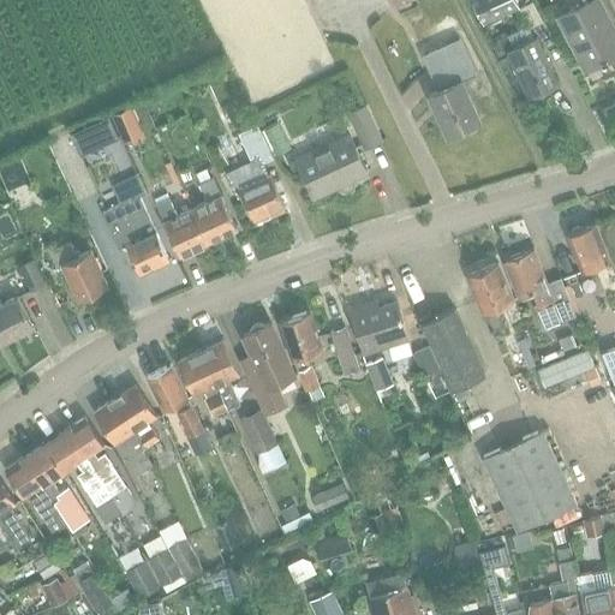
[(519,6),(515,0),(472,0),(475,4),(483,23),(519,6)]
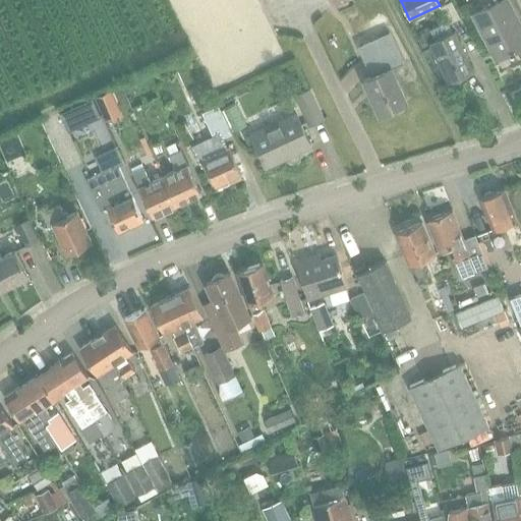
[(504,55),(520,46),(520,26),(507,0),(500,0),(473,13),(487,42),(495,39),(504,55)]
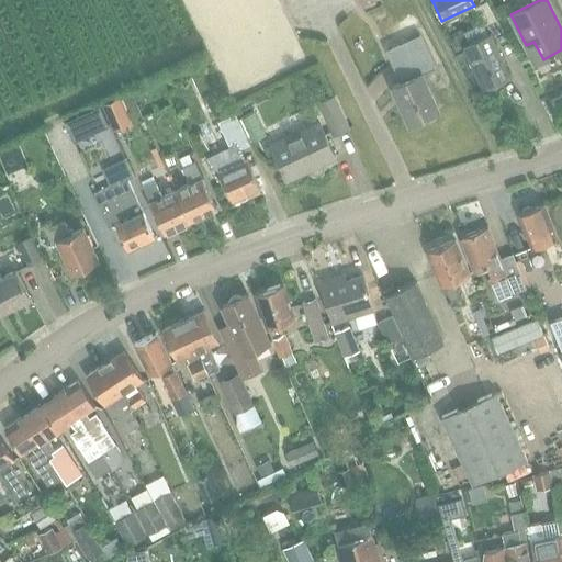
[(461,15),(468,29),(484,21),(478,8),(461,15)]
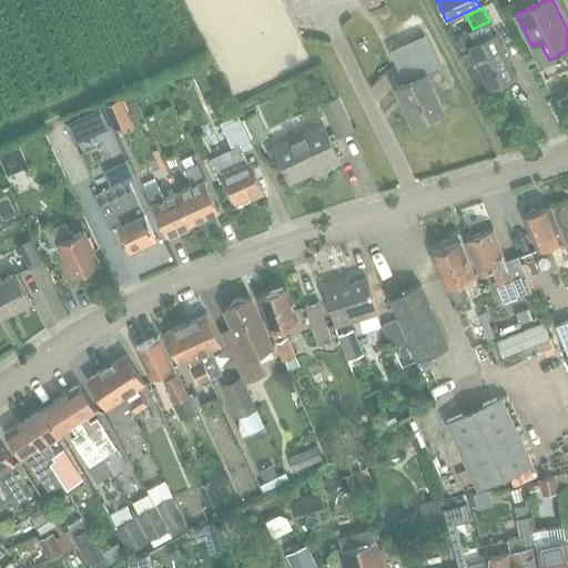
[(488,89),(515,75),(496,33),(493,34),(487,23),(469,31),(475,43),(469,47),(488,89)]
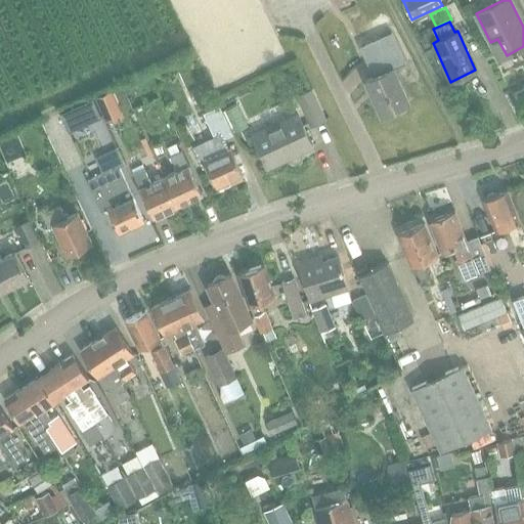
[(433,28),(419,34),(424,46),(433,43),(438,40),(433,29),(433,28)]
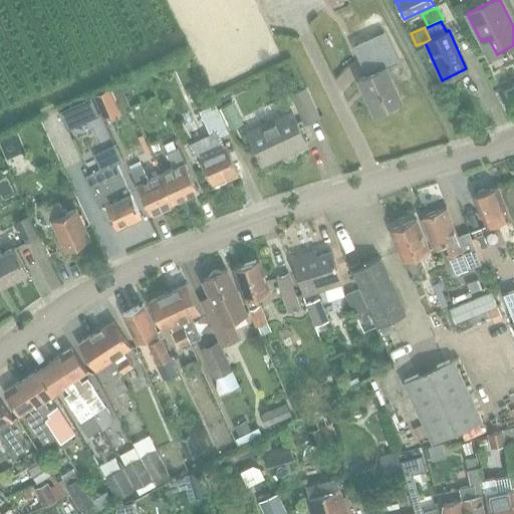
[(384,32),(353,46),(366,74),(358,78),(373,111),(401,99),(386,67),(398,61),(384,32)]
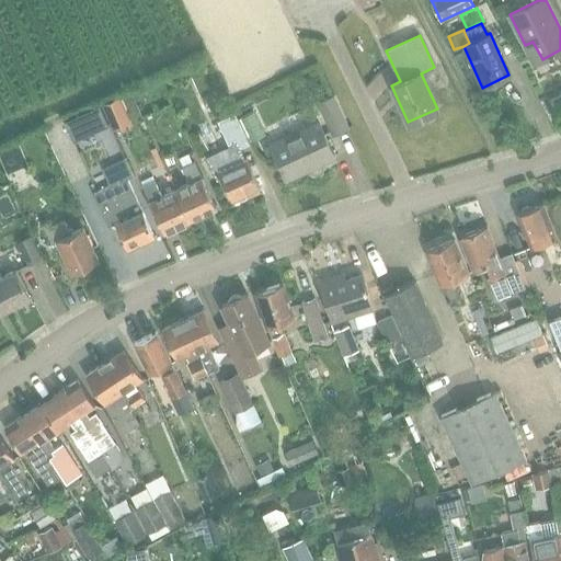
[(133,91),(130,92),(136,102),(136,103),(147,98),(141,88),(133,91)]
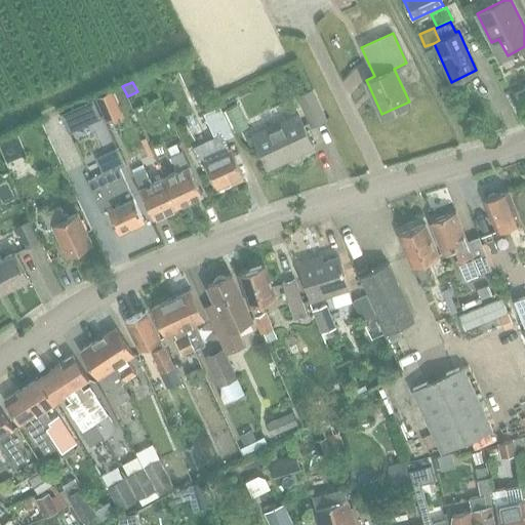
[(112,91),(96,97),(107,120),(122,114),(112,91)]
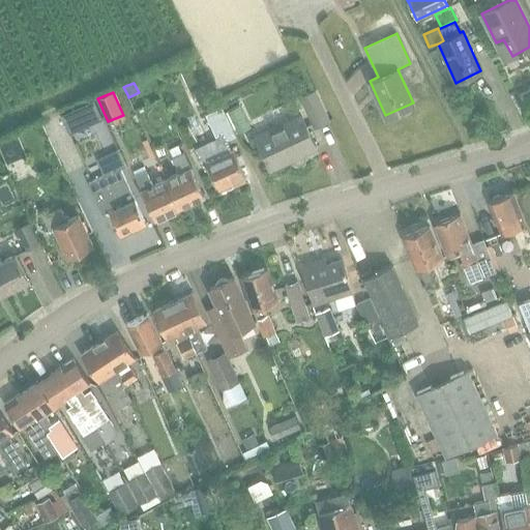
[(225,112),(236,135),(252,127),(239,105),(225,112)]
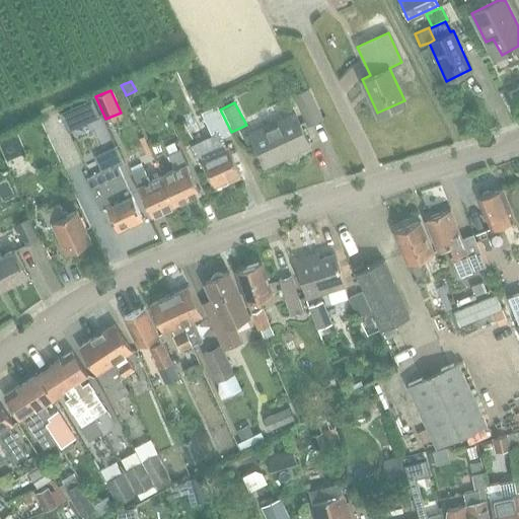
[(231,132),(220,109),(217,105),(202,113),(215,139),(231,132)]
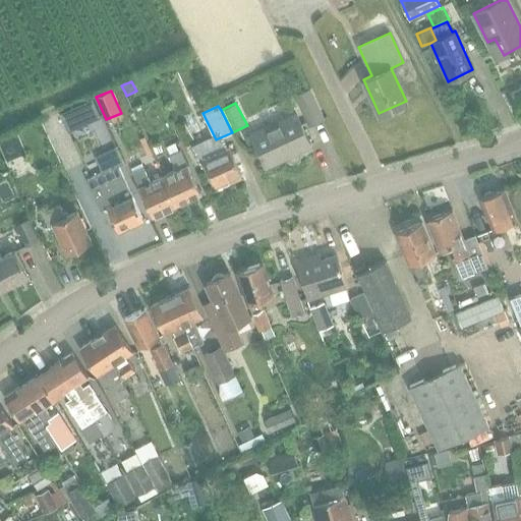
[(292,154),(310,146),(296,113),(250,133),(265,164),(291,151),(292,154)]
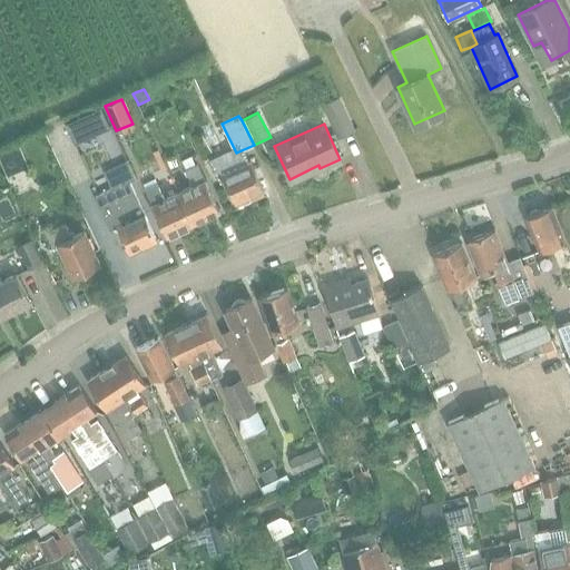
[(251,160),(236,166),(229,151),(214,158),(224,178),(235,204),(252,196),(249,192),(262,186),(251,160)]
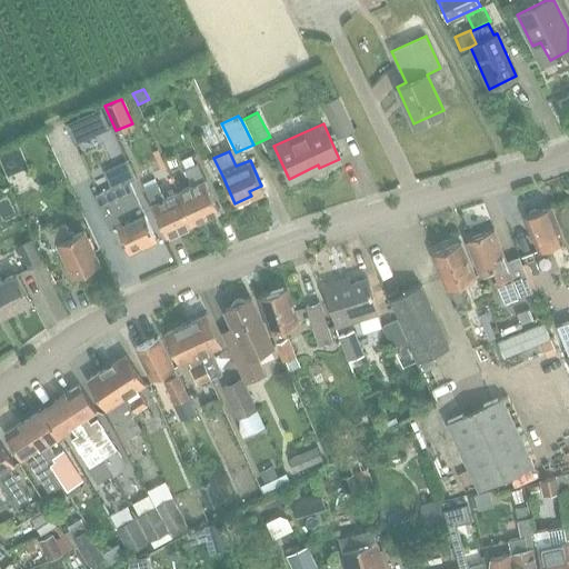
[(191,156),(181,160),(185,168),(195,163),(191,156)]
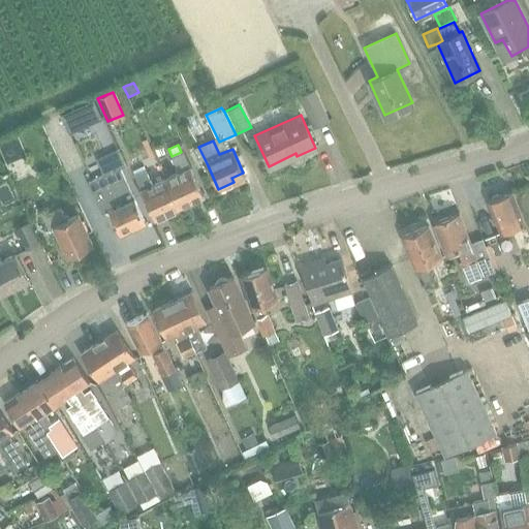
[(165,177),(179,207),(204,195),(183,151),(181,152),(172,156),(178,170),(165,177)]
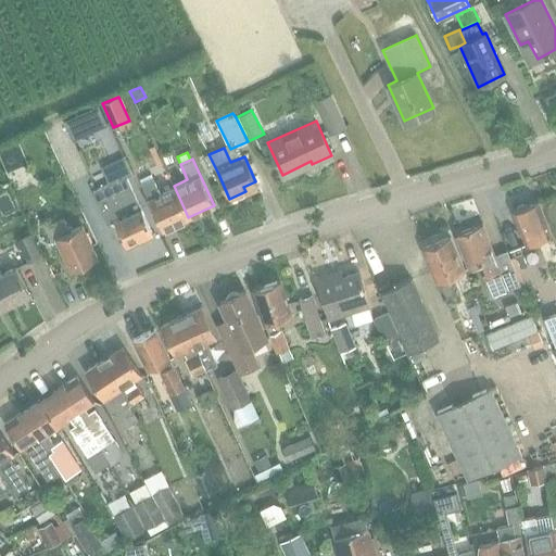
[(109,184),(91,192),(106,222),(113,218),(126,247),(153,234),(126,175),(109,184)]
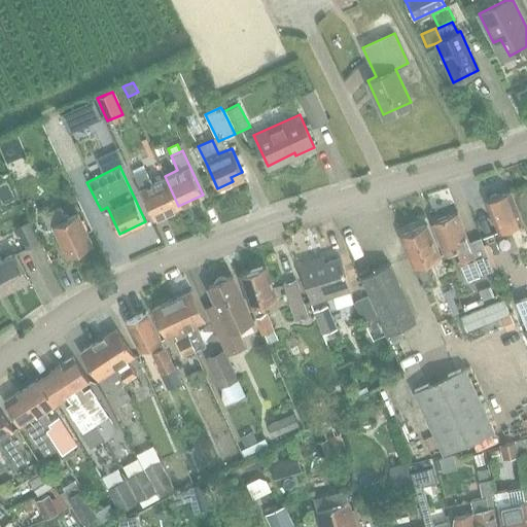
[(178,206),(165,176),(151,182),(144,168),(134,172),(154,217),(178,206)]
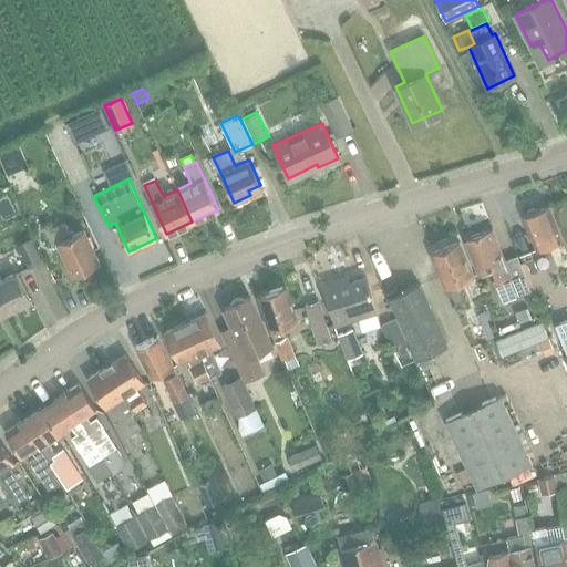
[(566,250),(548,205),(523,215),(536,249),(549,245),(559,270),(566,266),(566,250)]
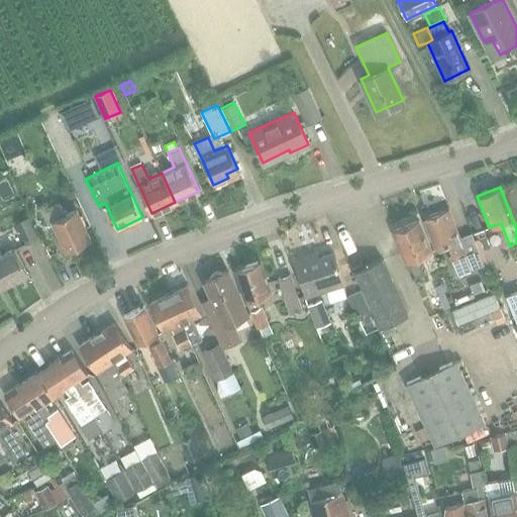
[(66,250),(90,239),(76,209),(65,214),(60,202),(46,208),(44,204),(39,206),(47,223),(53,221),(66,250)]
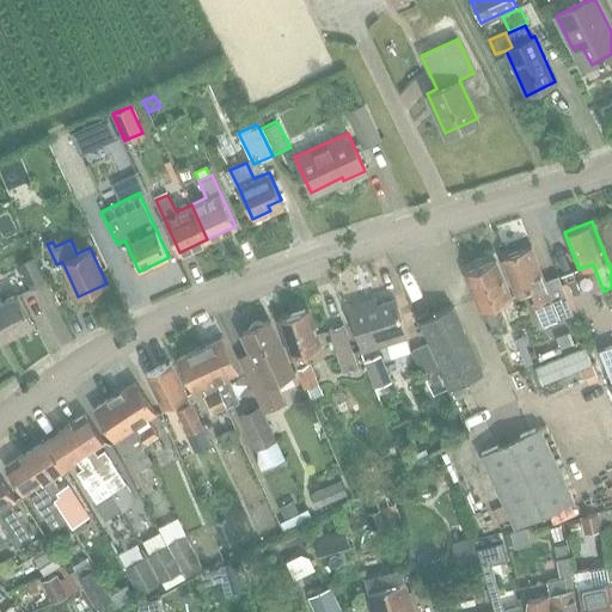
[(530,245),(502,257),(516,292),(531,287),(537,301),(532,303),(540,325),(558,318),(573,313),(567,297),(557,274),(544,280),(530,245)]
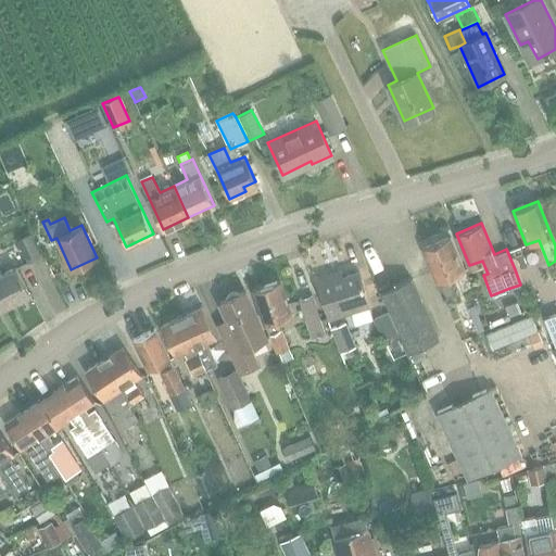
[(28,262),(39,256),(29,235),(17,240),(28,262)]
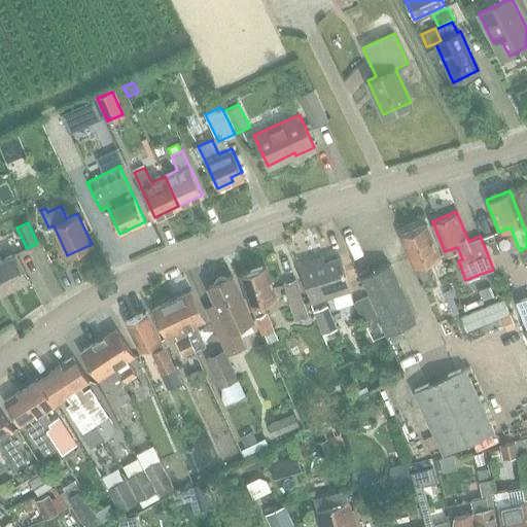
[(426,223),(400,234),(420,283),(432,278),(426,261),(440,256),(426,223)]
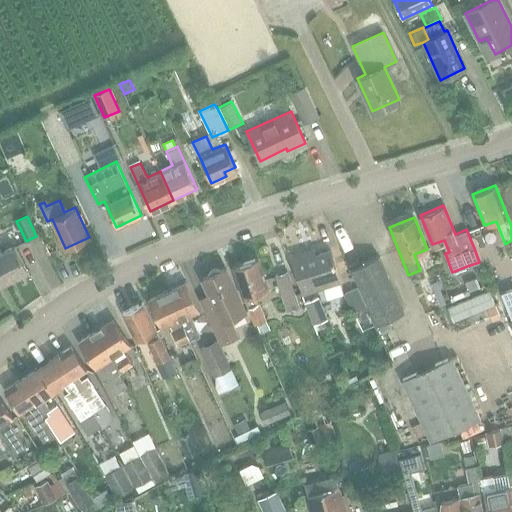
[(0,272),(5,283),(27,271),(14,246),(3,252),(0,246),(0,272)]
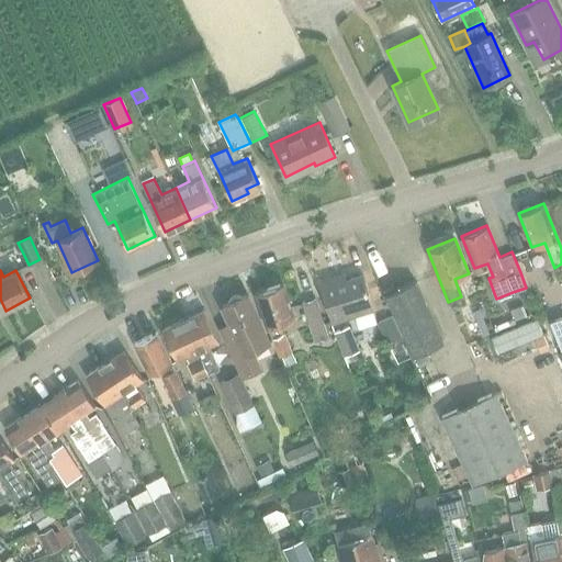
[(333,321),(373,307),(363,276),(339,283),(337,278),(321,283),(333,321)]
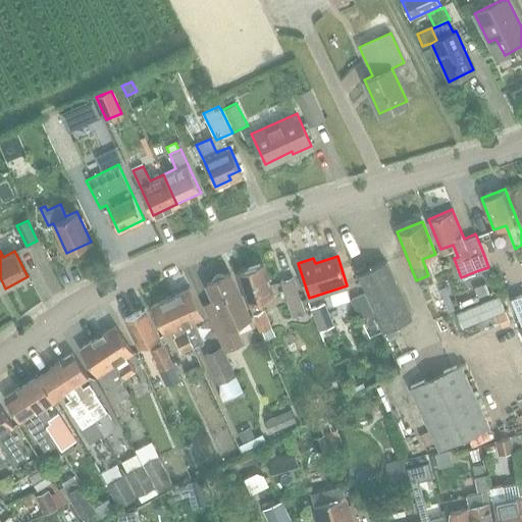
[(385,261),(358,274),(384,329),(385,329),(397,323),(412,316),(385,261)]
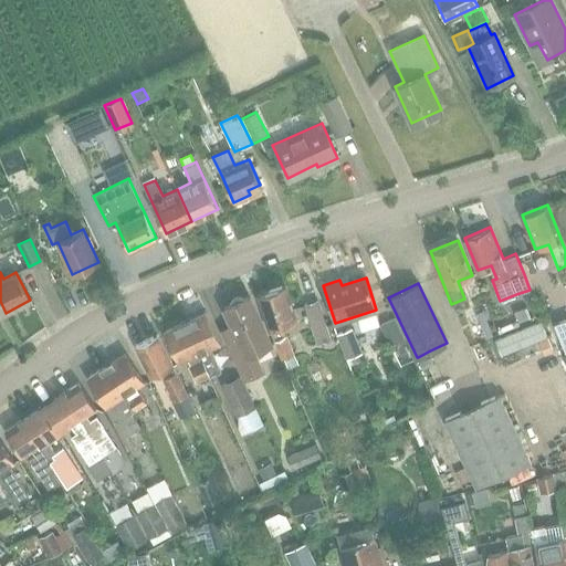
[(281,325),(296,321),(285,285),(258,294),(269,327),(282,357),(284,357),(293,353),(281,325)]
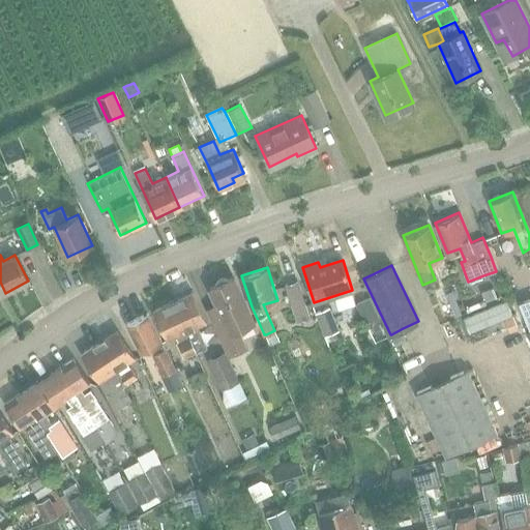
[(217,304),(206,310),(228,355),(242,349),(238,340),(242,337),(239,329),(254,322),(233,277),(210,288),(217,304)]
